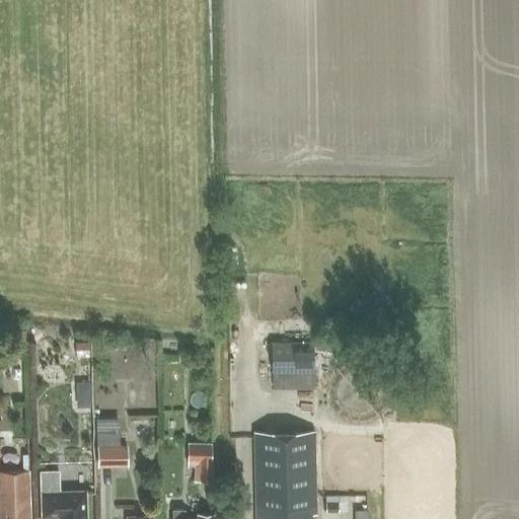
[(88,343),(75,343),(76,358),(89,357),(88,343)]
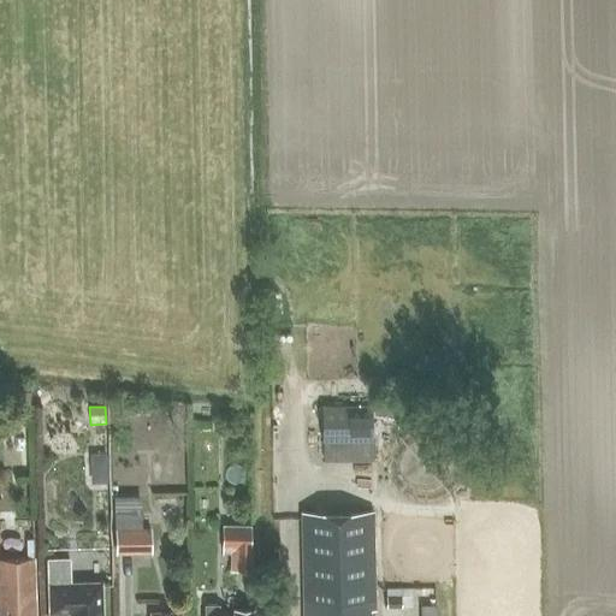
[(324,407),(324,443),(372,443),(372,407),(324,407)]
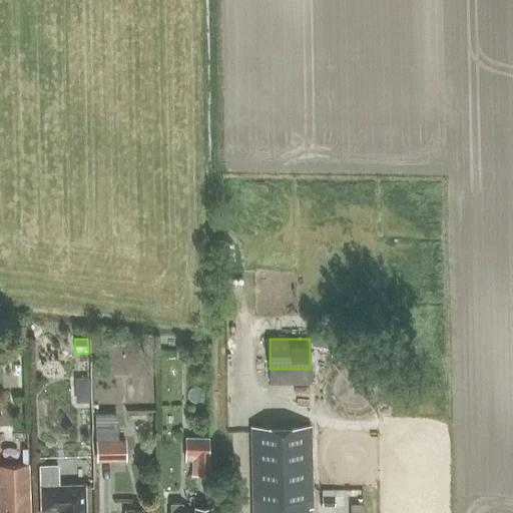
[(75,379),(75,386),(81,391),(89,391),(89,379),(75,379)]
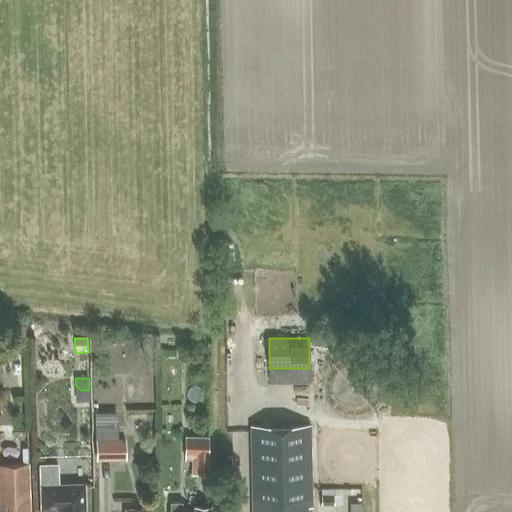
[(22,420),(22,404),(10,404),(10,420),(22,420)]
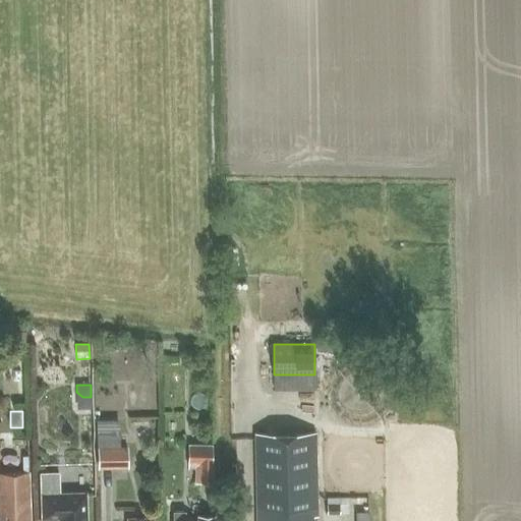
[(256,520),(312,520),(312,515),(317,515),(315,432),(255,433),(256,520)]
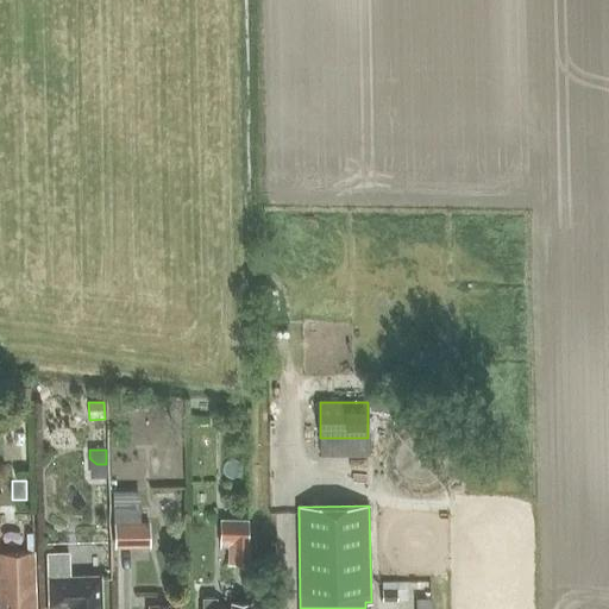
[(112,520),(113,546),(148,545),(146,519),(112,520)]
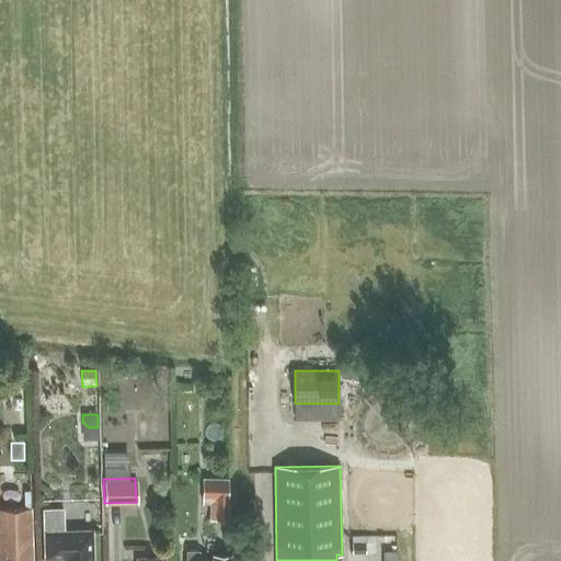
[(227,521),(227,479),(201,479),(201,504),(208,504),(208,521),(227,521)]
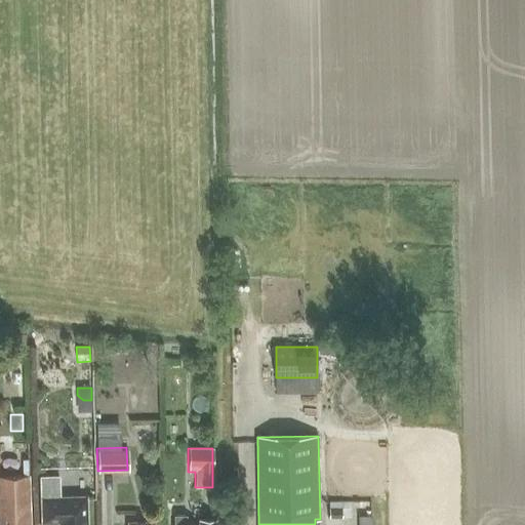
[(0,524),(30,524),(30,509),(29,476),(0,476),(0,524)]
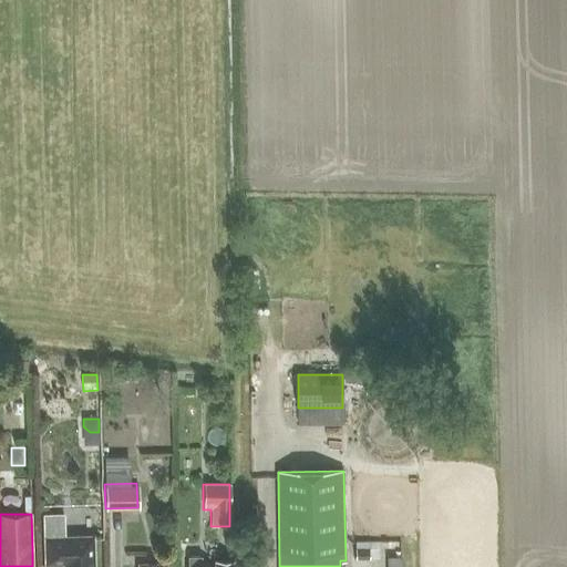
[(64,566),(94,566),(93,536),(65,537),(64,515),(44,515),(45,565),(65,564),(64,566)]
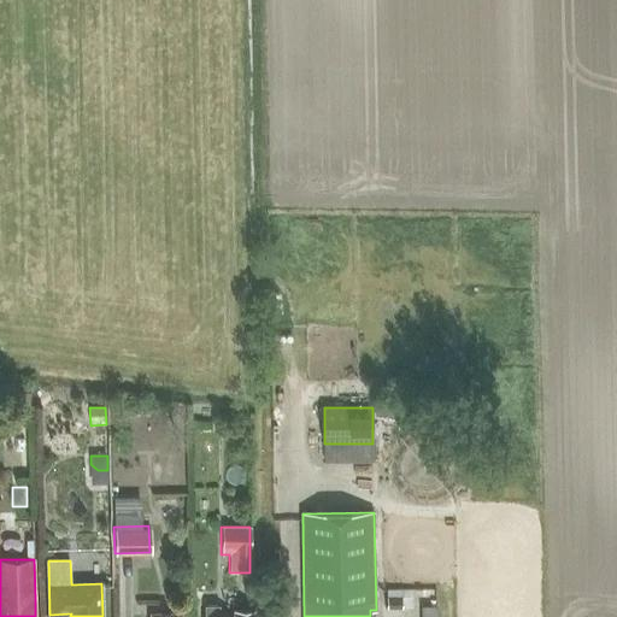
[(401,595),(386,595),(386,607),(401,607),(401,595)]
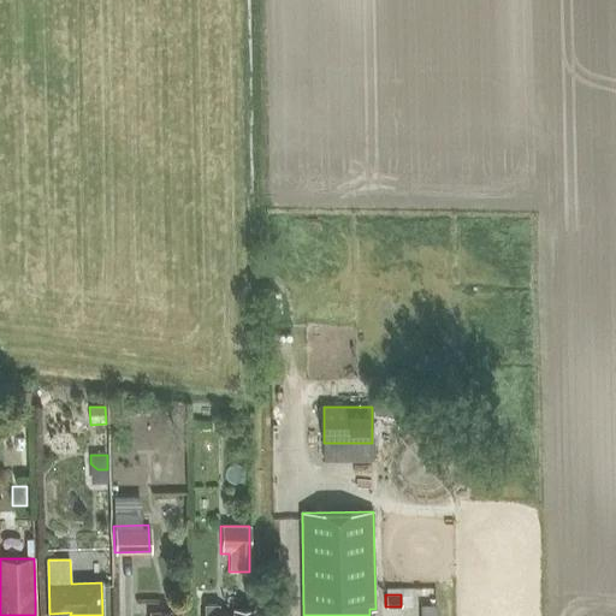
[(219,615),(219,605),(205,605),(205,615),(254,615),(254,609),(235,609),(234,615),(219,615)]
